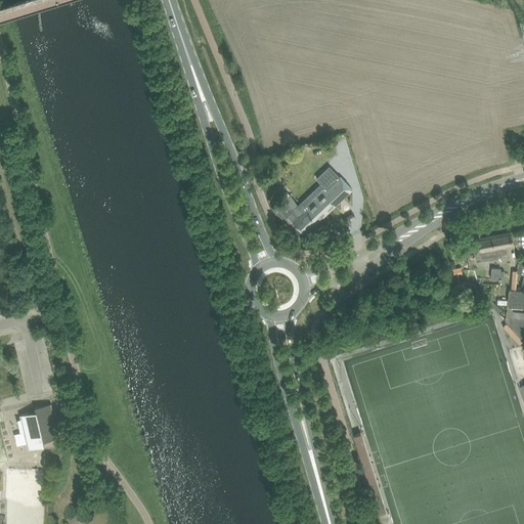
[(29,15),(41,11),(37,0),(26,0),(25,0),(29,15)]
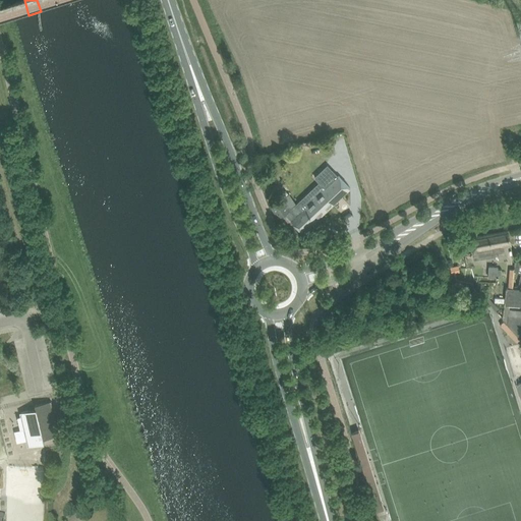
[(350,187),(340,176),(300,214),(292,221),(303,232),(350,187)]
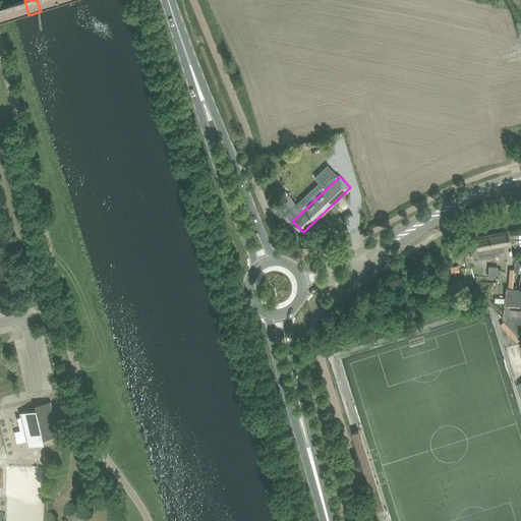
[(284,198),(280,200),(272,207),(279,217),(290,209),(284,198)]
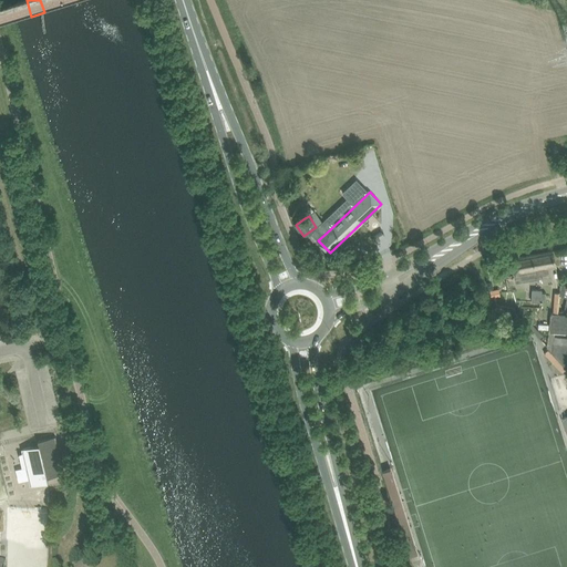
[(548,268),(556,267),(553,250),(513,258),(515,281),(539,278),(539,274),(549,272),(548,268)]
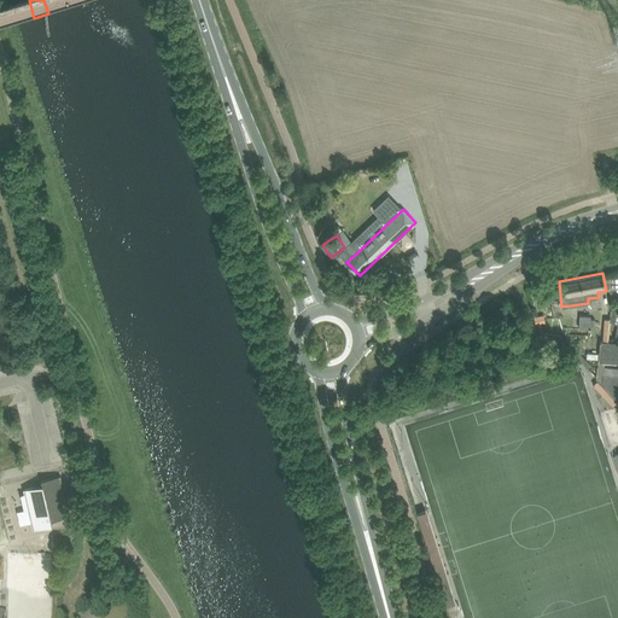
[(579,316),(578,327),(590,327),(590,326),(595,327),(595,321),(590,320),(590,316),(579,316)]
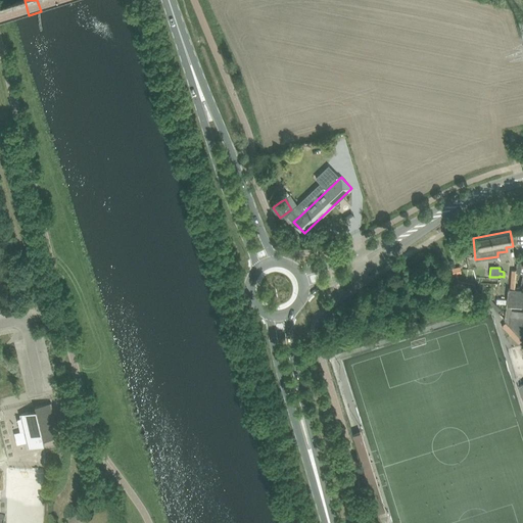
[(522,289),(509,288),(506,314),(490,297),(489,301),(505,319),(505,320),(522,338),(522,289)]
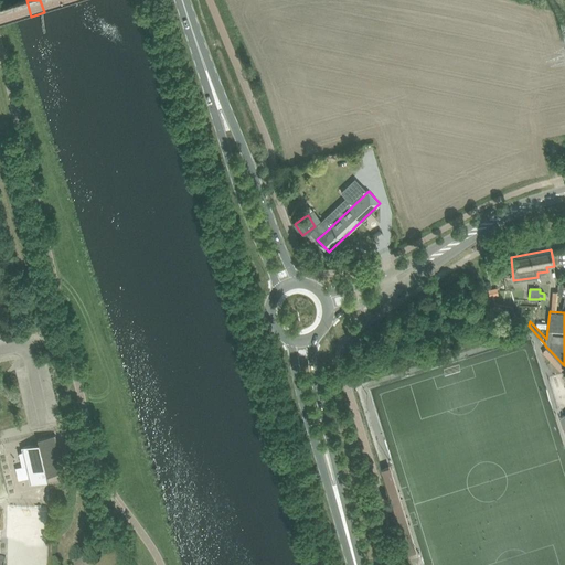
[(64,471),(55,435),(38,438),(39,443),(22,447),(30,484),(49,480),(48,476),(64,471)]
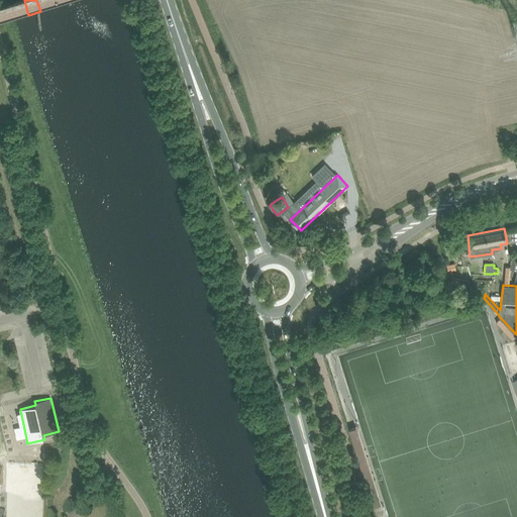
All buildings are outlined.
